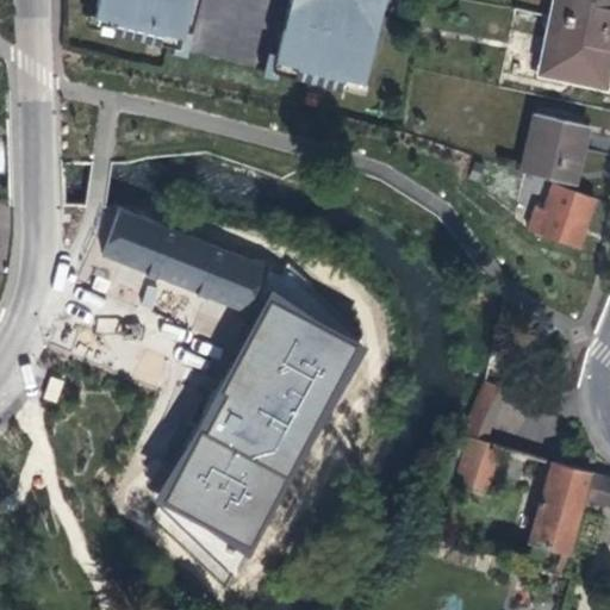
[(179,49),(191,0),(98,0),(94,16),(145,29),(142,39),(173,48),(179,49)]
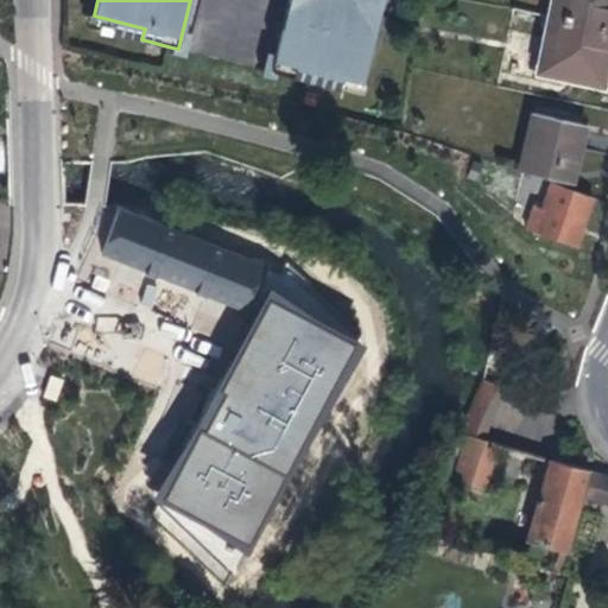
[(185,57),(200,0),(190,0),(178,49),(172,48),(171,52),(185,57)]
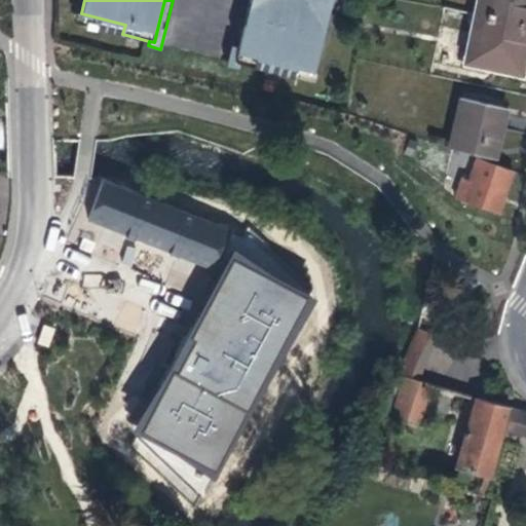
[(233,62),(249,0),(240,0),(224,66),(236,69),(237,63),(233,62)]
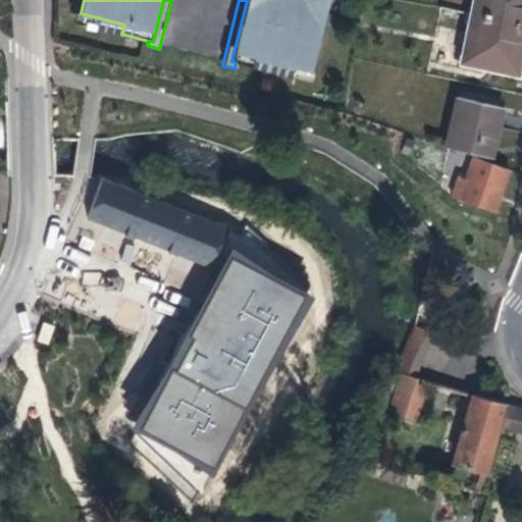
[(311,64),(326,0),(247,0),(231,61),(236,62),(262,69),(265,60),(309,71),(311,64)]
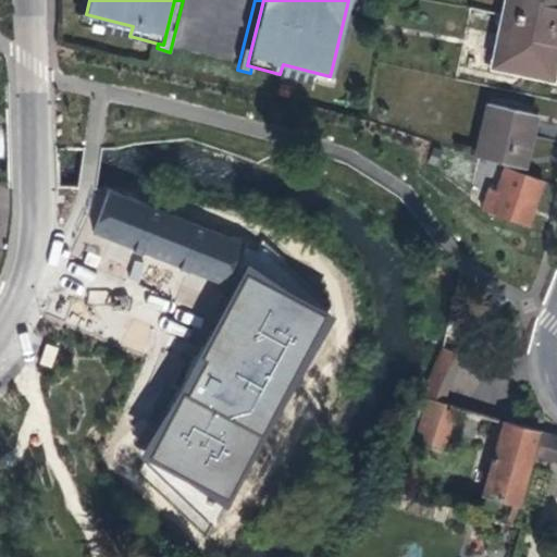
[(556,0),(505,0),(502,16),(556,27),(556,0)]
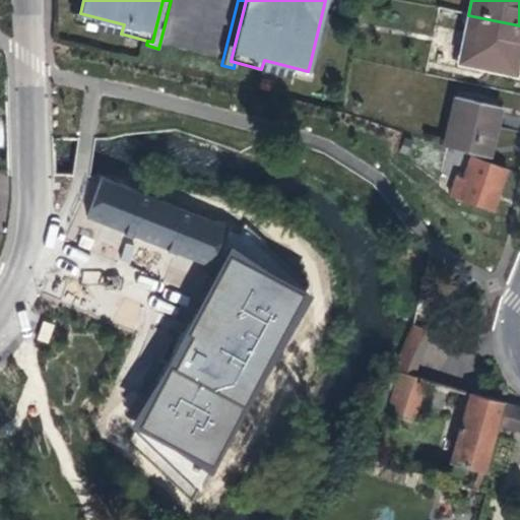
[(121,34),(124,24),(80,13),(81,5),(77,4),(72,21),(121,34)]
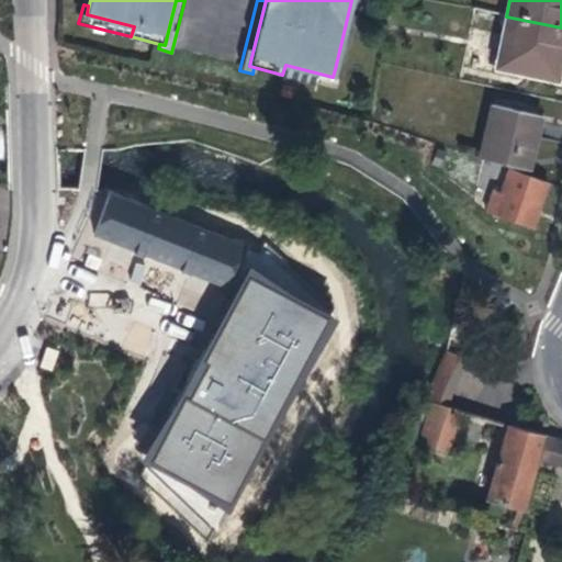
[(561,53),(561,51),(561,27),(506,17),(495,69),(555,81),(561,53)]
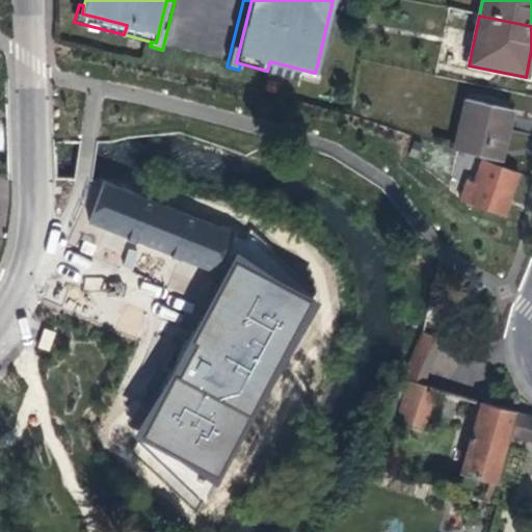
[(317,65),(315,73),(270,61),(267,71),(312,82),(317,83),(321,67),(317,65)]
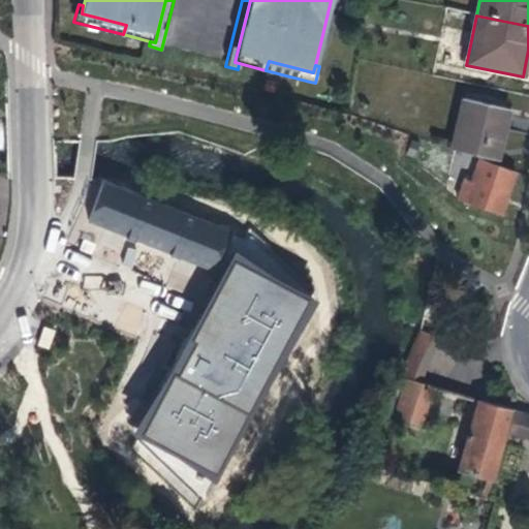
[(478,154),(477,157),(497,163),(503,129),(507,109),(462,99),(453,149),(478,154)]
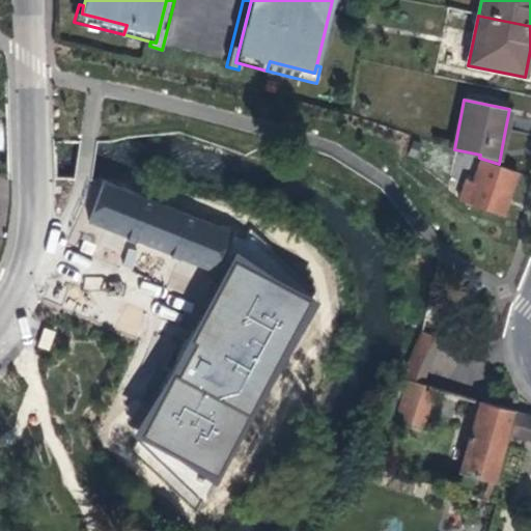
[(515,169),(499,164),(479,158),(470,185),(465,184),(458,201),(502,216),(510,189),(515,169)]
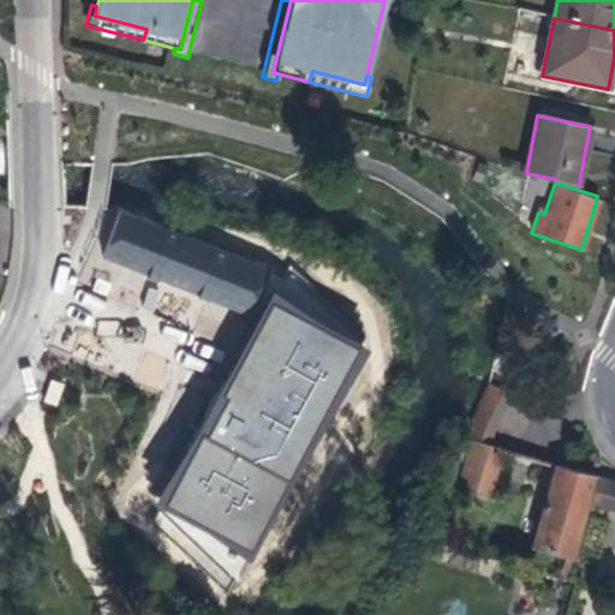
[(274,305),(284,309),(298,274),(121,204),(103,252),(255,311),(260,299),(274,305)]
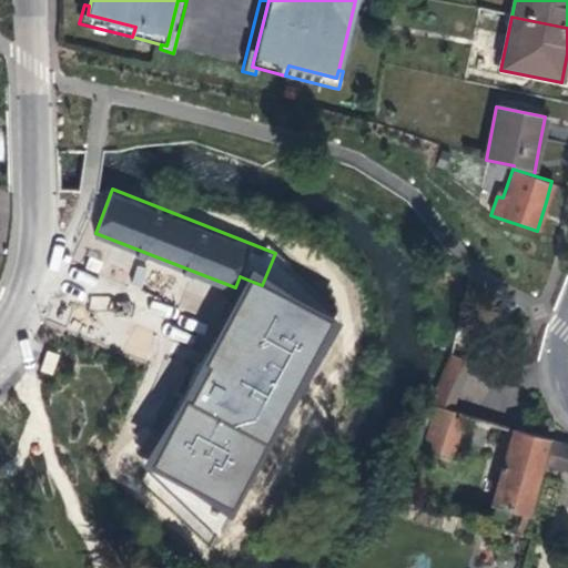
[(341,326),(253,282),(149,468),(234,520),(341,326)]
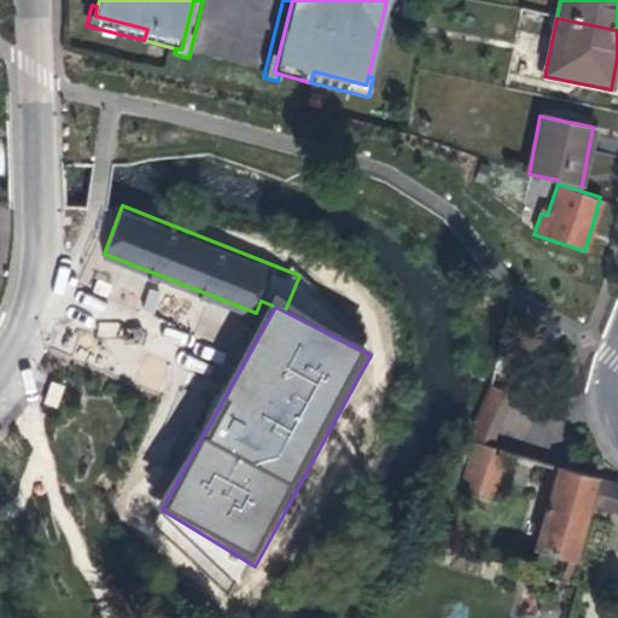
[(472,439),(488,444),(509,394),(489,385),(467,438),(472,439)]
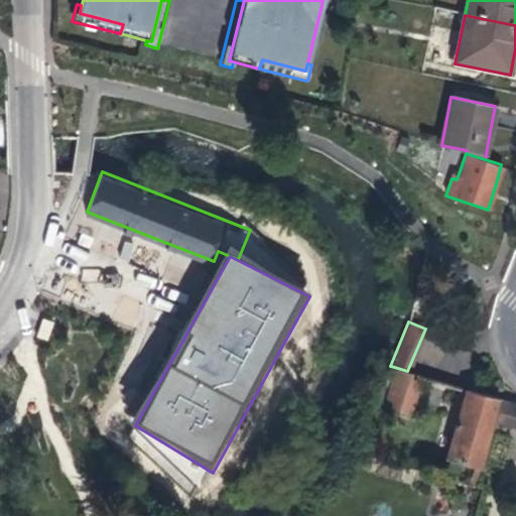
[(408,409),(419,374),(407,371),(394,367),(384,402),(408,409)]
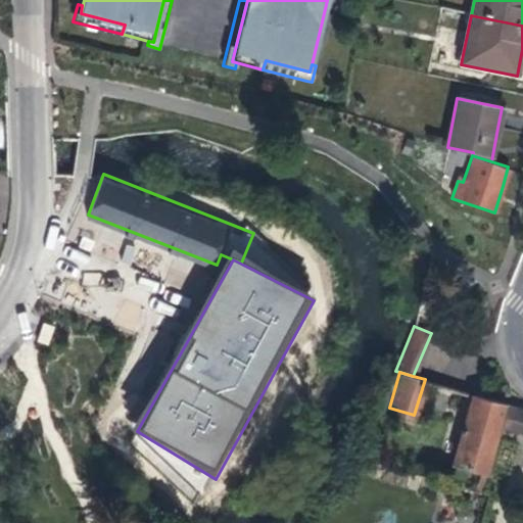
[(487,471),(500,425),(506,400),(472,391),(454,462),(487,471)]
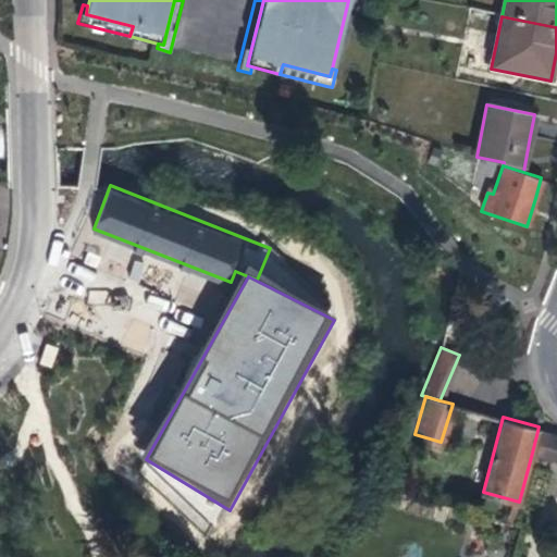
[(556,432),(539,426),(532,453),(556,460),(556,432)]
